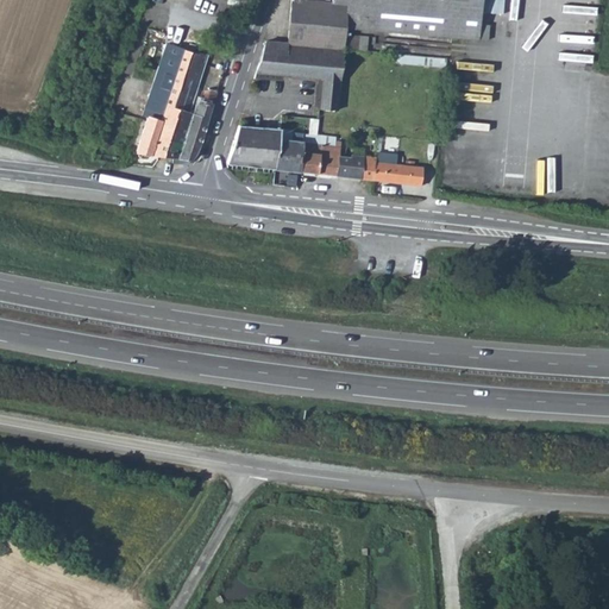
[(265,41),(256,73),(321,80),(319,108),(337,110),(343,49),(357,50),(358,36),(344,35),(344,27),(488,41),(489,25),(479,24),(482,0),(331,0),(332,2),(300,0),(290,0),(287,43),(265,41)]
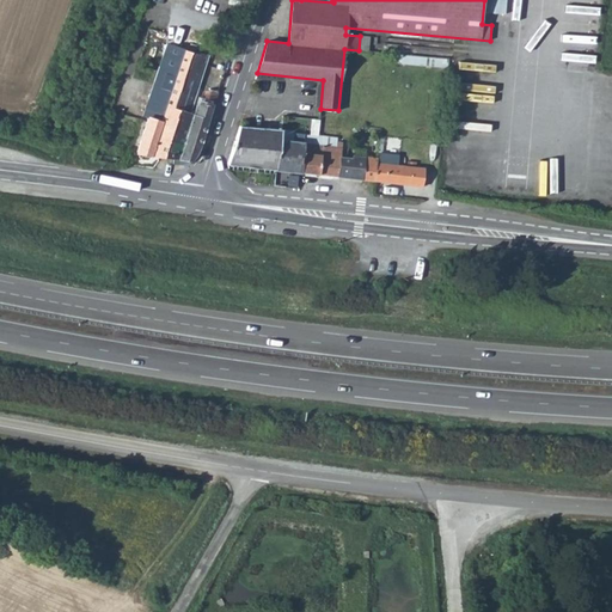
[(485,0),(485,11),(500,12),(500,0),(485,0)]
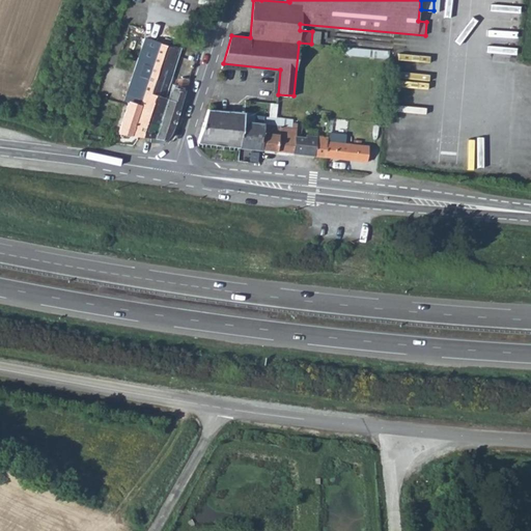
[(145,83),(140,98),(144,100),(157,105),(146,136),(165,138),(175,118),(183,98),(187,85),(174,81),(170,94),(158,90),(178,29),(169,27),(165,29),(161,44),(145,83)]
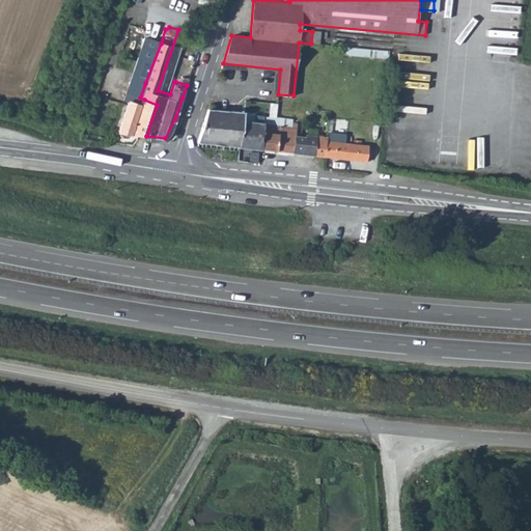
[(141,37),(129,78),(145,83),(161,44),(141,37)]
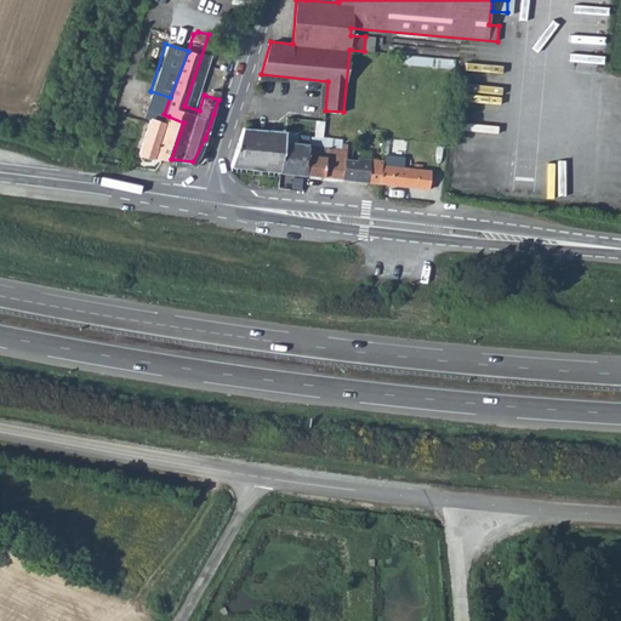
[(267,79),(266,96),(289,98),(290,80),(267,79)]
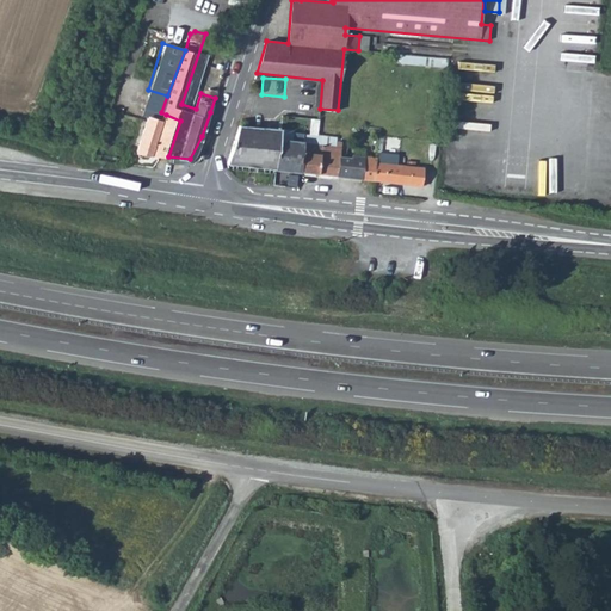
[(205,81),(201,93),(215,98),(218,85),(205,81)]
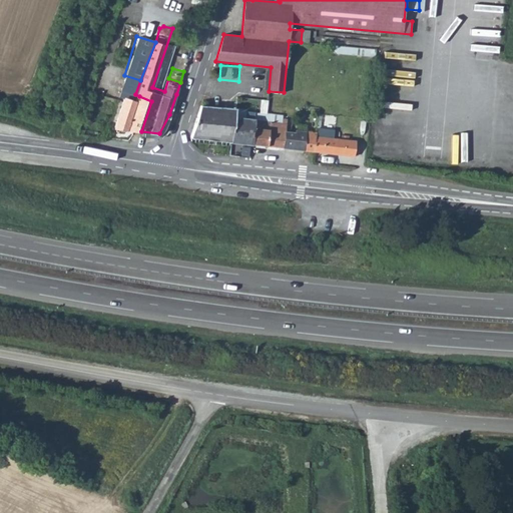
[(124,75),(120,89),(123,91),(135,94),(140,80),(124,75)]
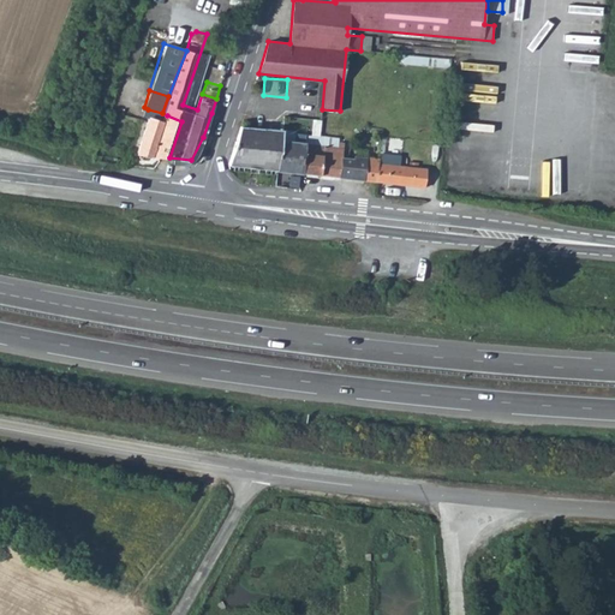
[(148,109),(135,151),(155,155),(167,115),(162,113),(148,109)]
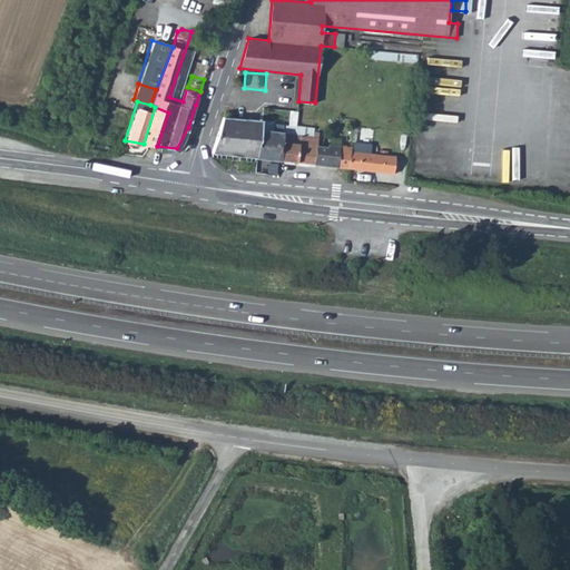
[(155,107),(144,144),(157,146),(168,112),(155,107)]
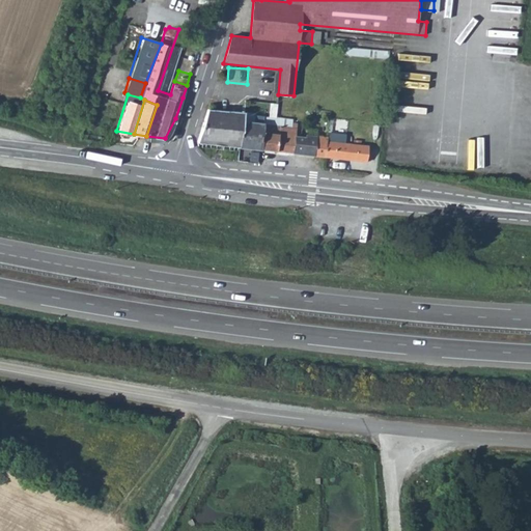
[(207,108),(199,140),(201,142),(261,149),(263,116),(264,113),(258,113),(207,108)]
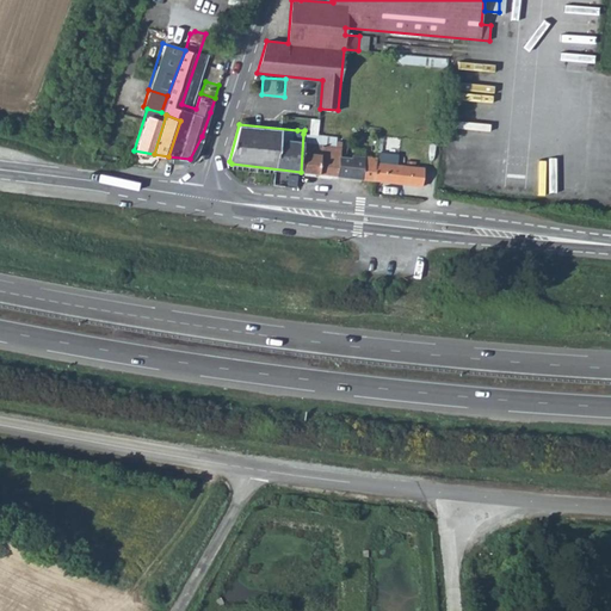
[(303,134),(301,172),(319,173),(321,153),(322,135),(318,135),(303,134)]
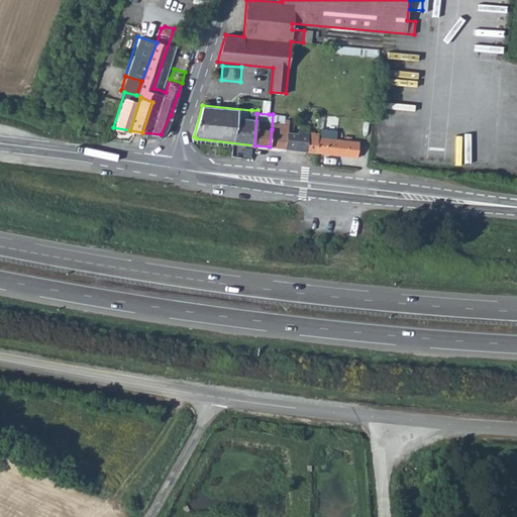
[(285,116),(273,114),(272,129),(270,146),(286,148),(288,133),(289,120),(285,119),(285,116)]
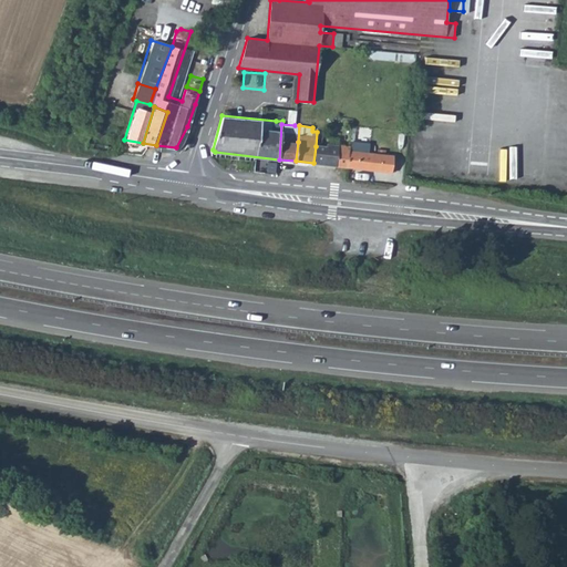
[(350,151),(348,167),(392,172),(394,155),(368,153),(369,143),(352,142),(351,151),(350,151)]
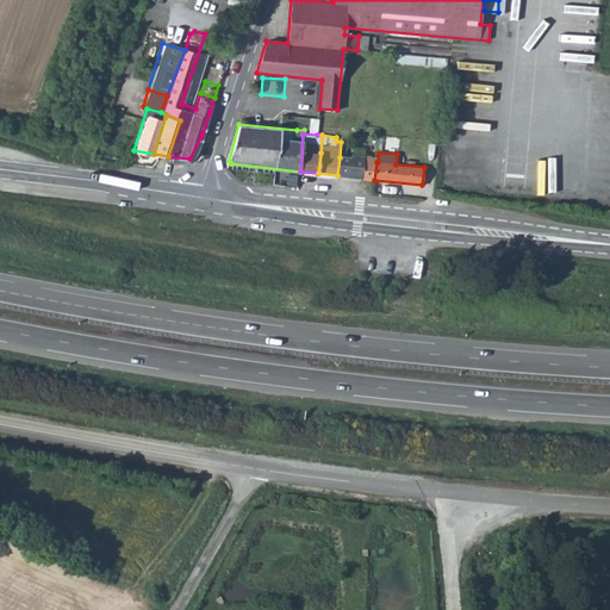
[(346,157),(340,157),(337,175),(374,180),(377,162),(377,157),(352,155),(352,157),(346,157)]
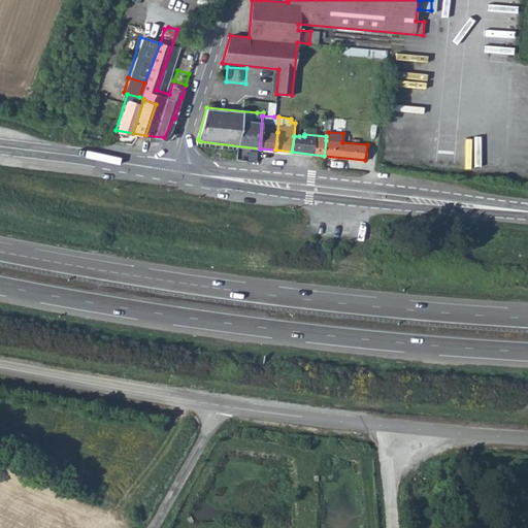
All buildings are outlined.
